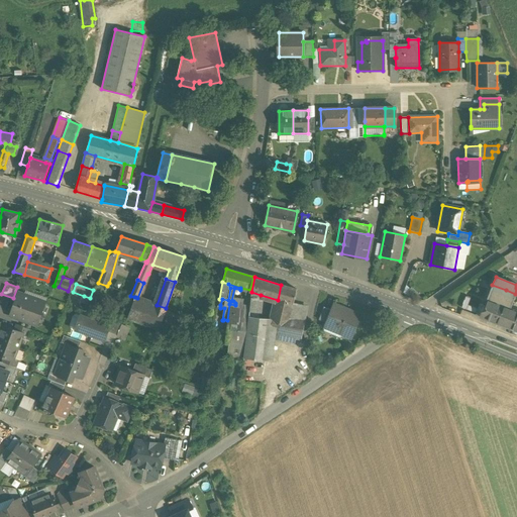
[(296,289),(281,285),(278,300),(275,312),(277,318),(290,321),(293,304),(296,289)]
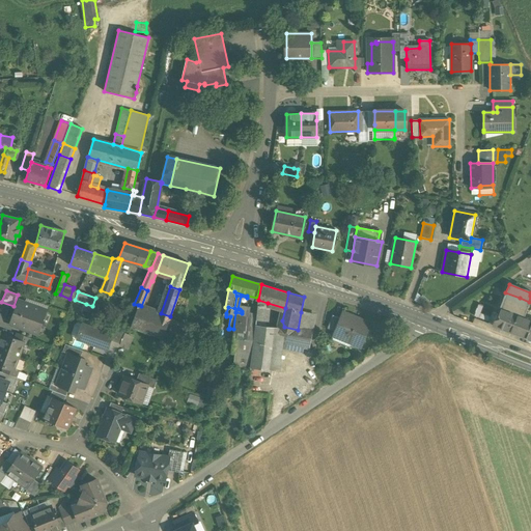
[(505,292),(500,308),(514,313),(520,298),(505,292)]
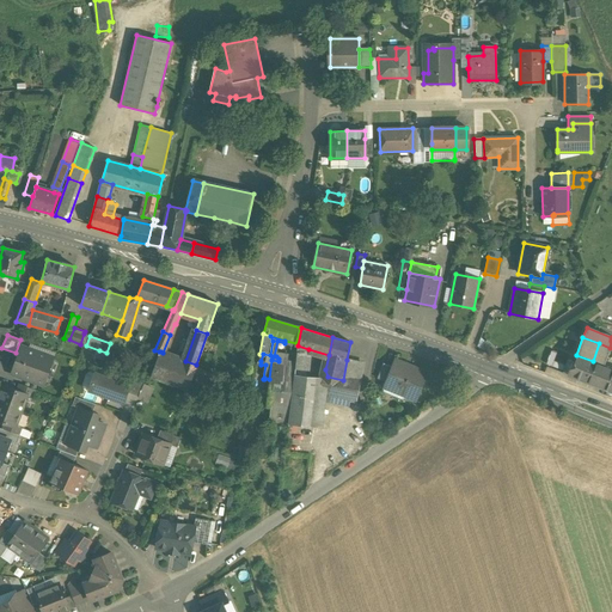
[(599,343),(593,361),(603,366),(610,348),(599,343)]
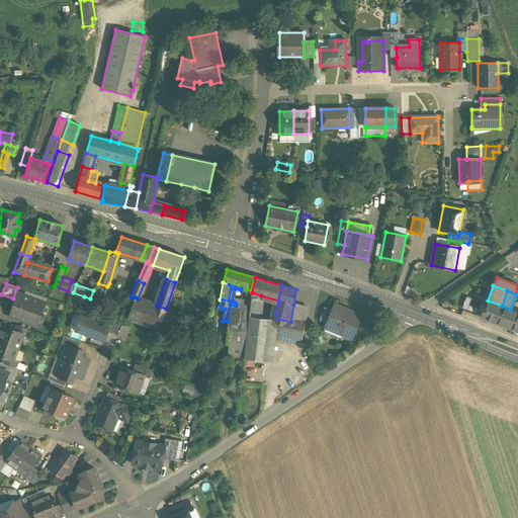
[(73,292),(70,301),(80,305),(81,301),(82,303),(84,296),(73,292)]
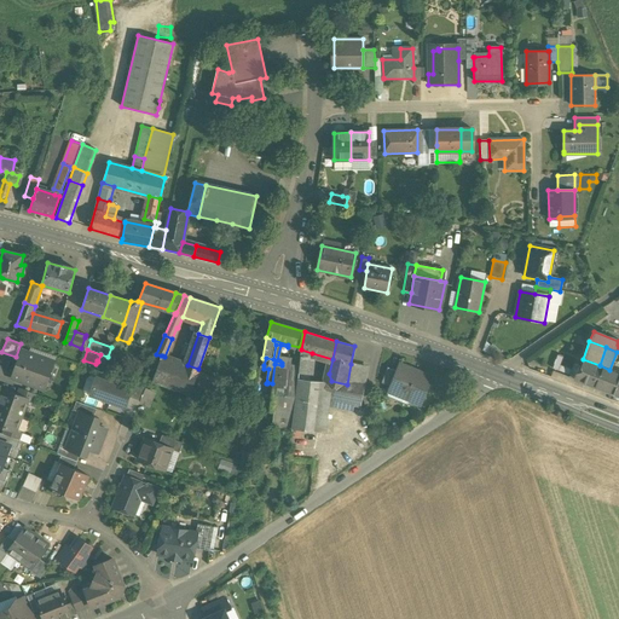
[(312,353),(301,350),(299,368),(311,369),(312,353)]
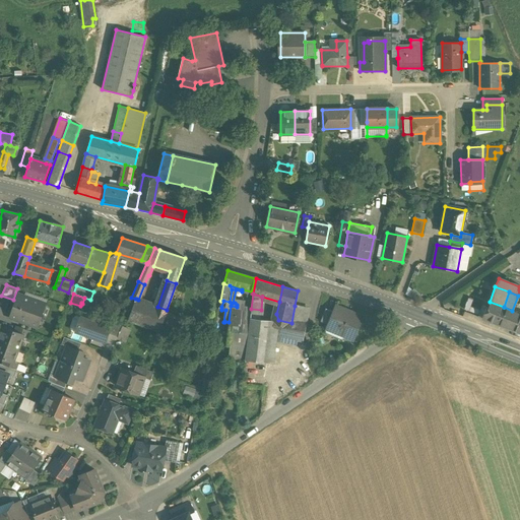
[(45,305),(18,295),(10,317),(37,327),(45,305)]
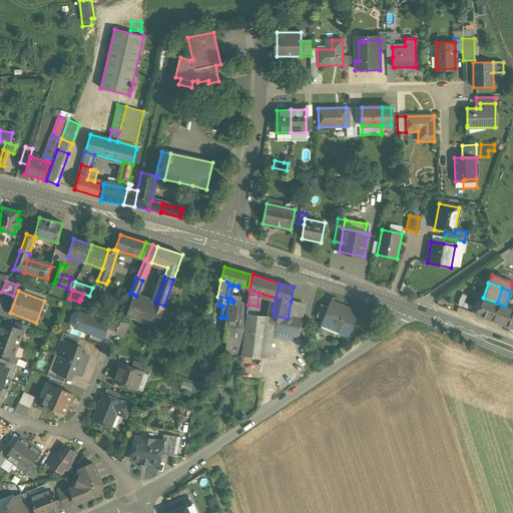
[(136,296),(134,295),(133,295),(128,310),(159,321),(163,309),(164,306),(136,296)]
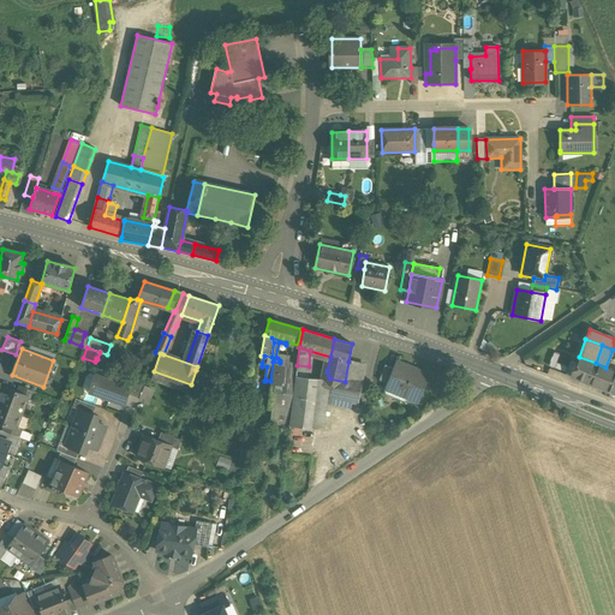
[(568,368),(556,363),(560,354),(554,353),(549,366),(566,374),(568,374),(569,368),(568,368)]
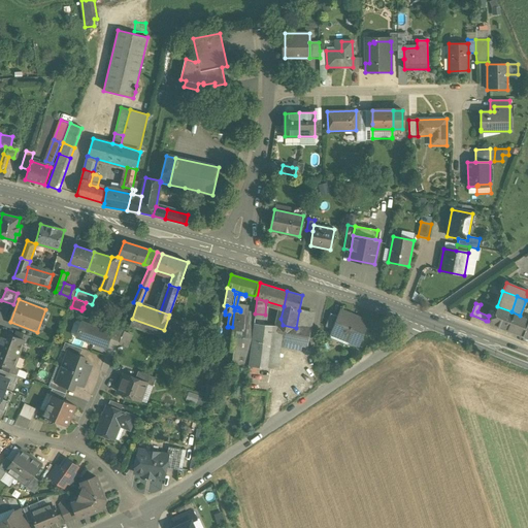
[(512,311),(497,306),(494,314),(490,324),(514,333),(520,316),(512,311)]
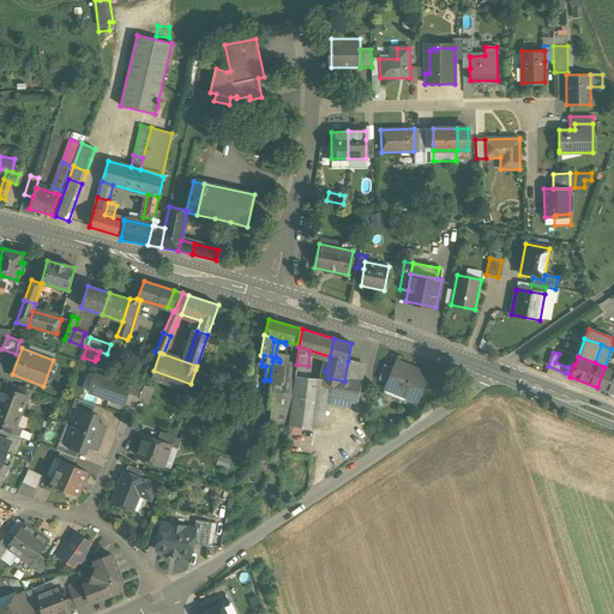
[(280,362),(272,361),(270,380),(268,408),(272,409),(270,423),(282,426),(286,378),(289,379),(290,363),(280,362)]
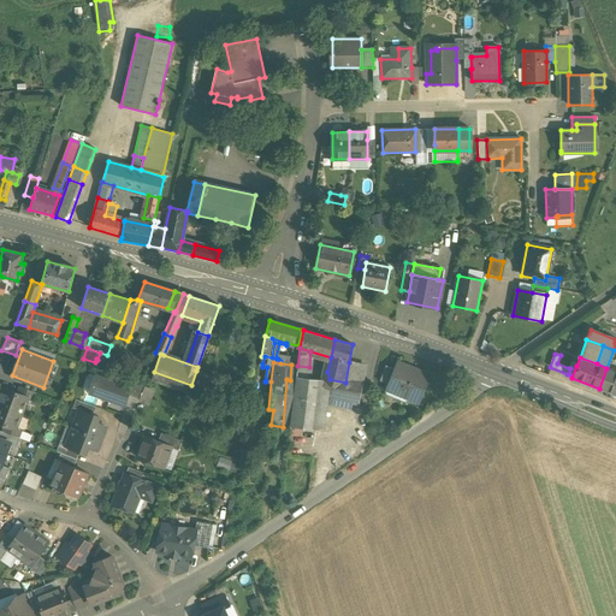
[(363,366),(349,362),(345,383),(356,385),(359,385),(363,366)]
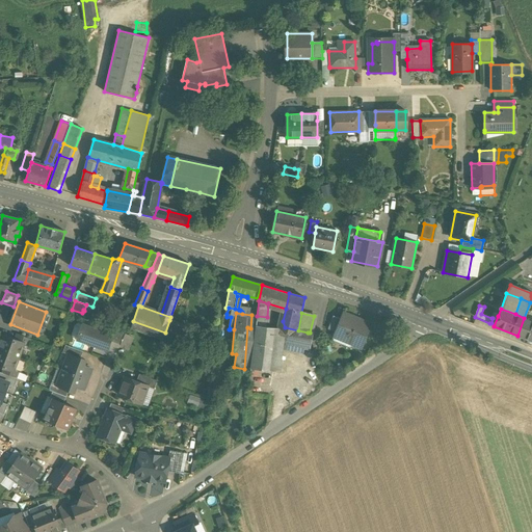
[(357,320),(342,314),(340,319),(335,333),(333,338),(362,350),(372,324),(358,318),(357,320)]
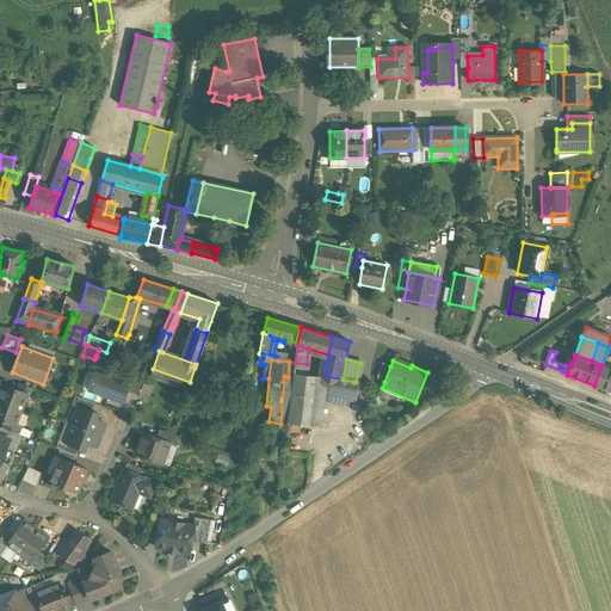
[(288,377),(284,376),(281,424),(288,425),(294,375),(295,369),(295,363),(289,362),(288,377)]
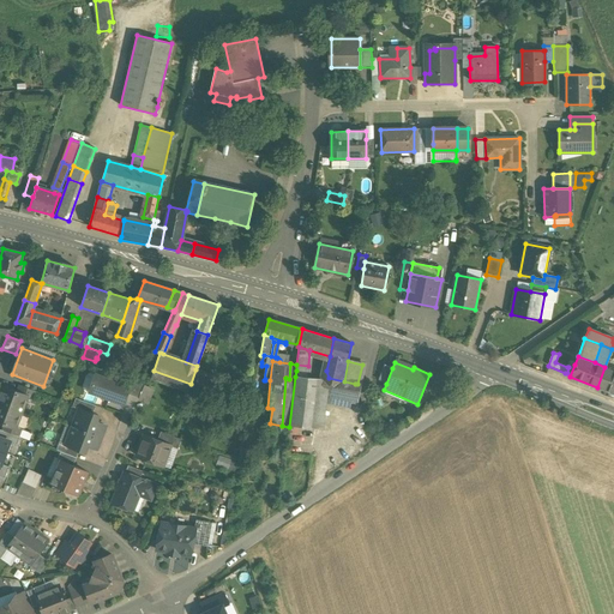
[(575,365),(569,363),(567,367),(569,367),(567,373),(565,373),(565,374),(570,377),(575,365)]
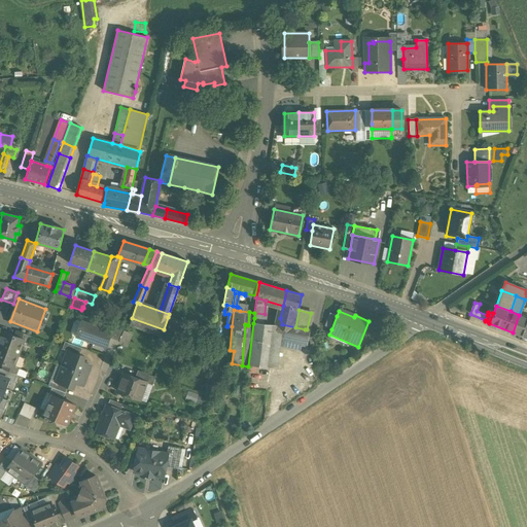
[(337,316),(330,313),(324,326),(331,329),(337,316)]
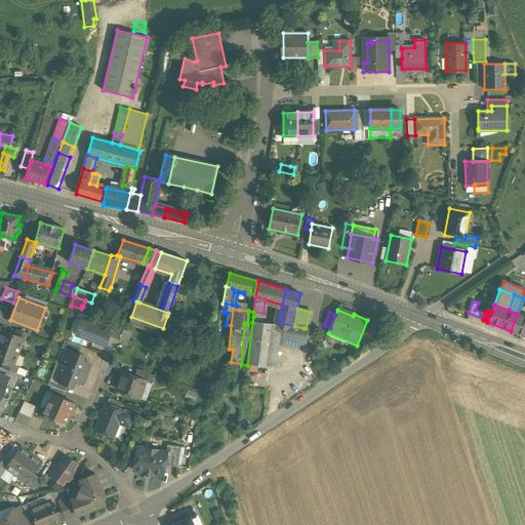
[(524,316),(517,314),(511,331),(524,336),(524,316)]
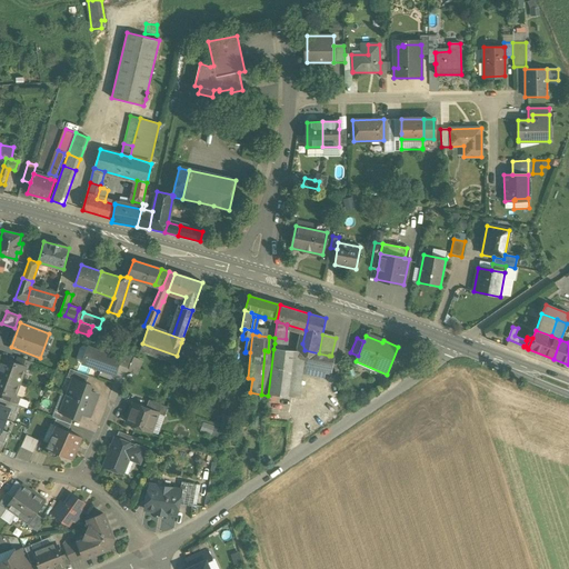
[(177,356),(175,362),(187,367),(193,347),(181,342),(177,356)]
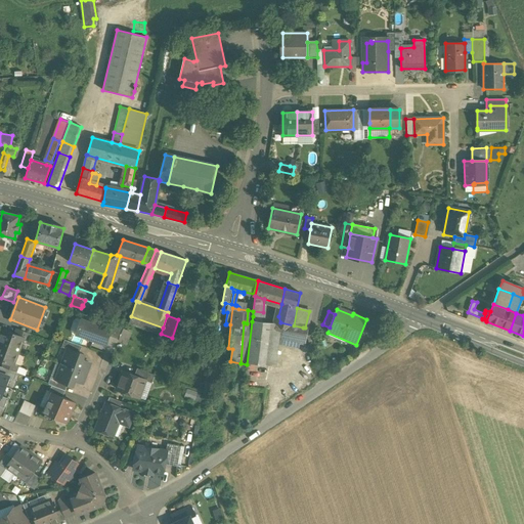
[(163,328),(131,316),(129,323),(161,335),(161,334),(163,328)]
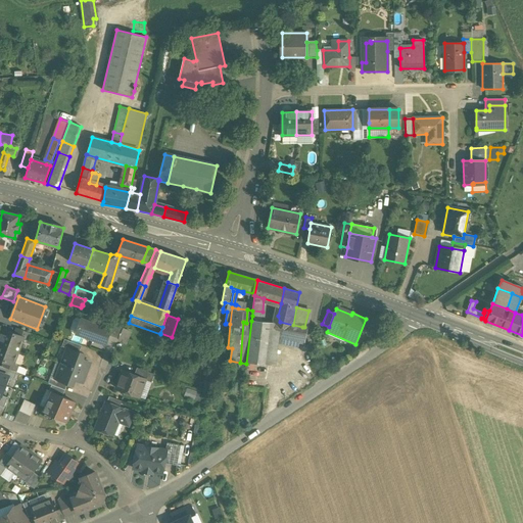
[(109,329),(82,320),(77,334),(105,344),(108,335),(110,330),(109,329)]
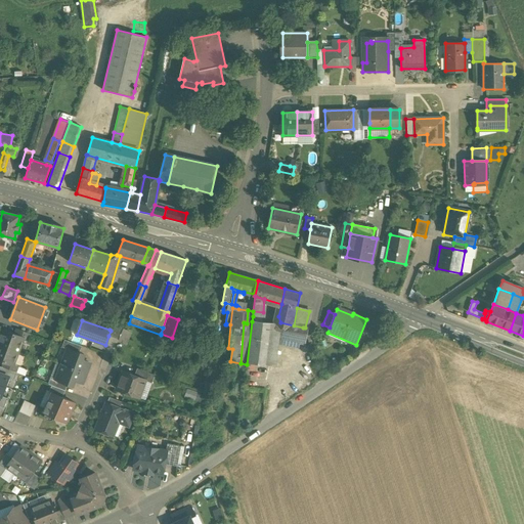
[(262,322),(252,321),(247,364),(269,366),(272,335),(273,323),(262,322)]
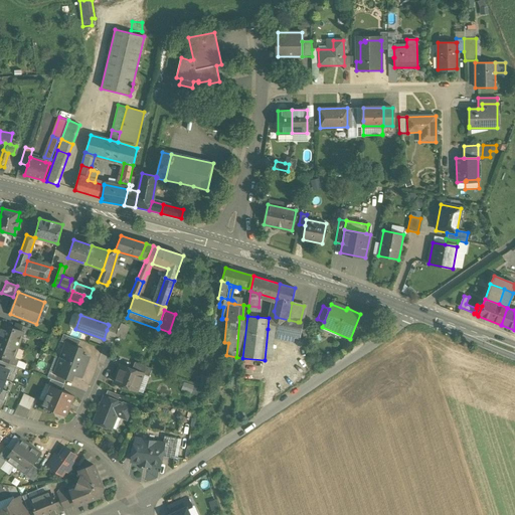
[(289,320),(276,317),(274,330),(275,330),(296,334),(298,322),(289,320)]
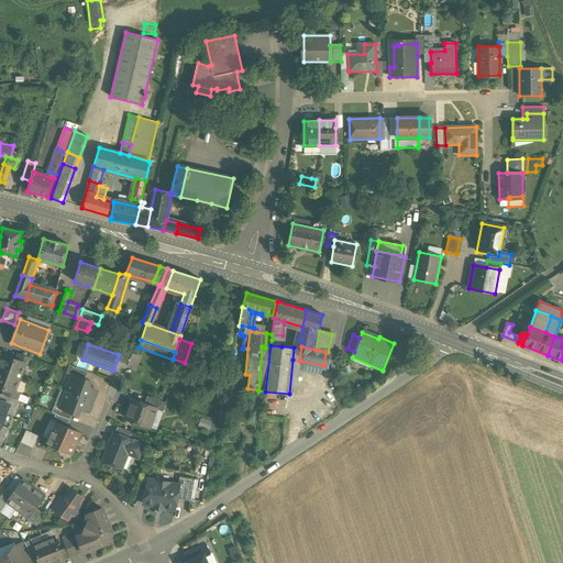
[(133,353),(121,349),(118,354),(119,355),(117,361),(128,365),(133,353)]
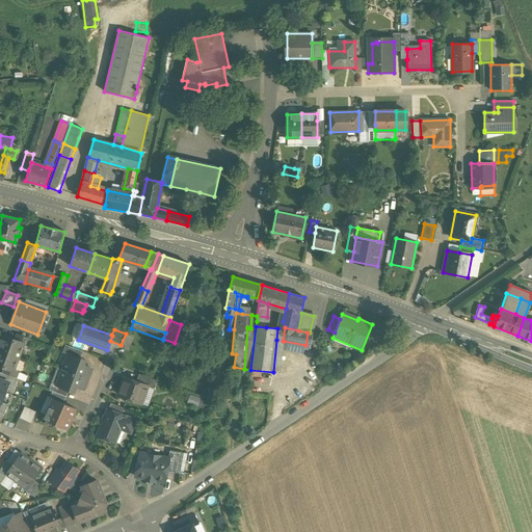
[(16,340),(3,335),(0,343),(0,349),(19,356),(24,344),(24,343),(16,340)]
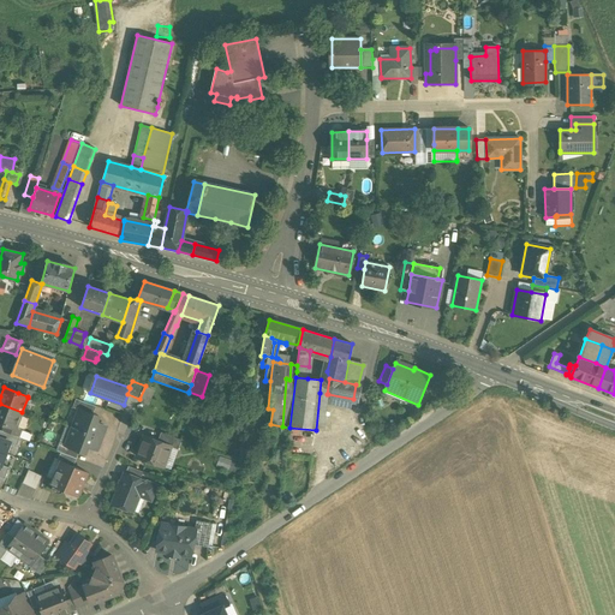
[(35,392),(21,387),(18,393),(28,396),(28,398),(33,399),(35,392)]
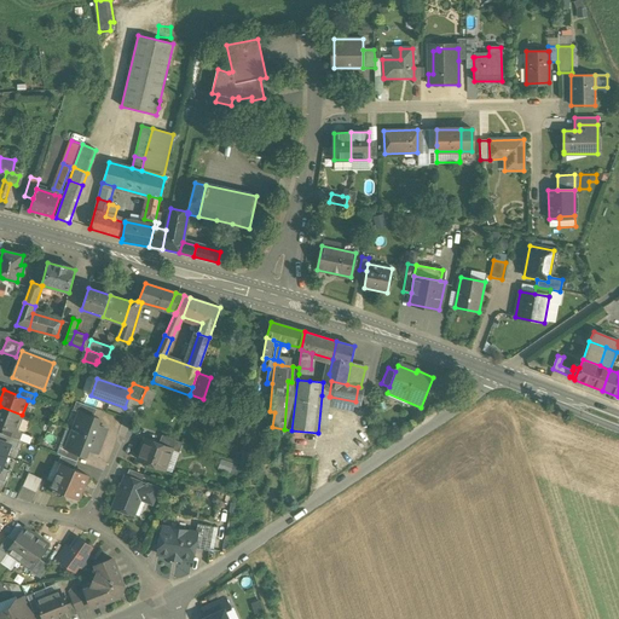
[(356,401),(330,397),(328,406),(353,411),(356,401)]
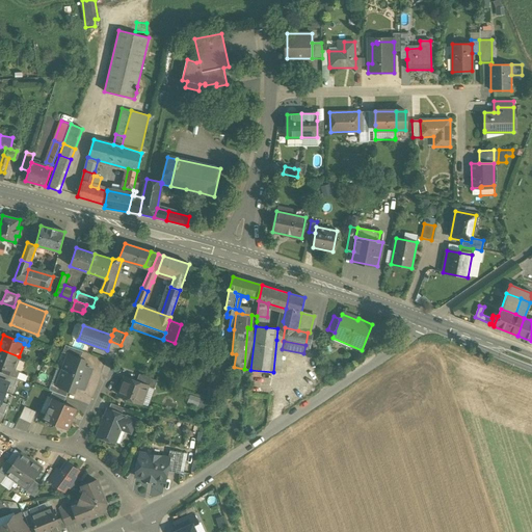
[(83,351),(65,345),(62,352),(69,354),(80,358),(83,351)]
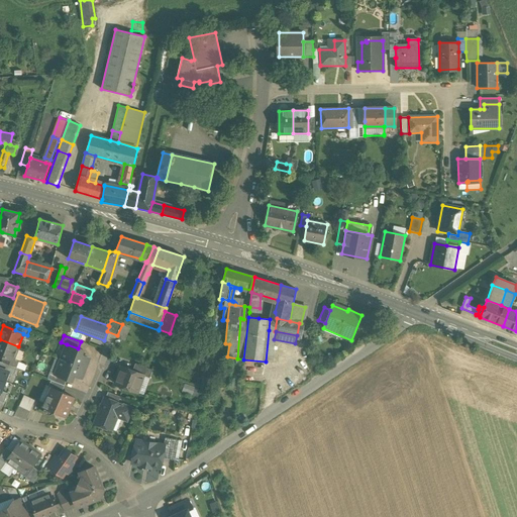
[(18,346),(0,339),(0,354),(5,356),(13,359),(14,359),(18,346)]
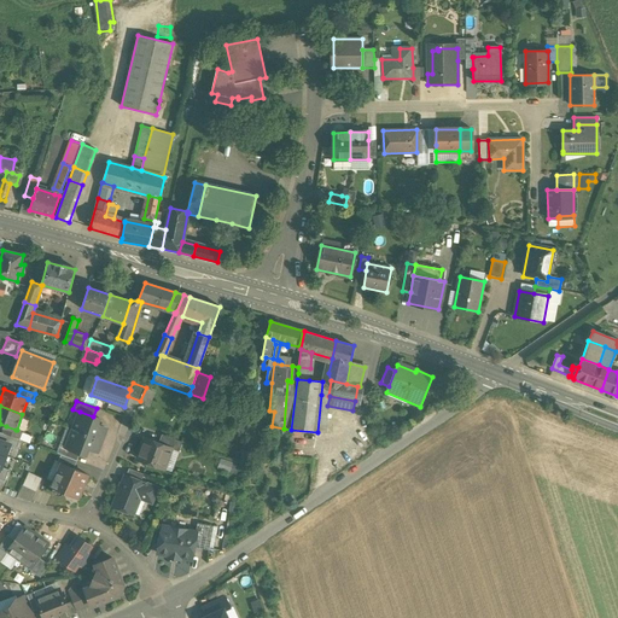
[(93,417),(80,412),(73,430),(101,441),(106,429),(97,425),(99,419),(93,417)]
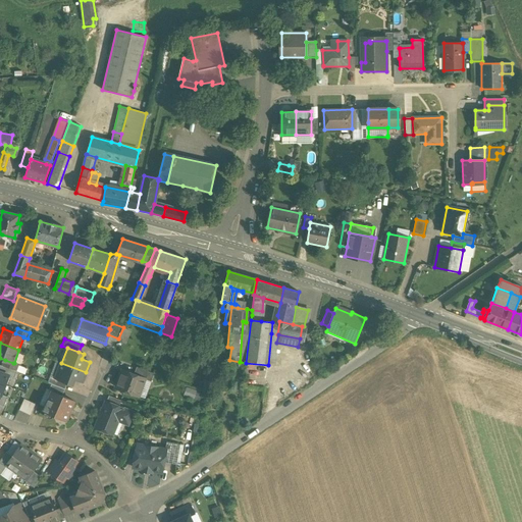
[(13,363),(5,360),(3,366),(15,371),(17,364),(14,363),(13,363)]
